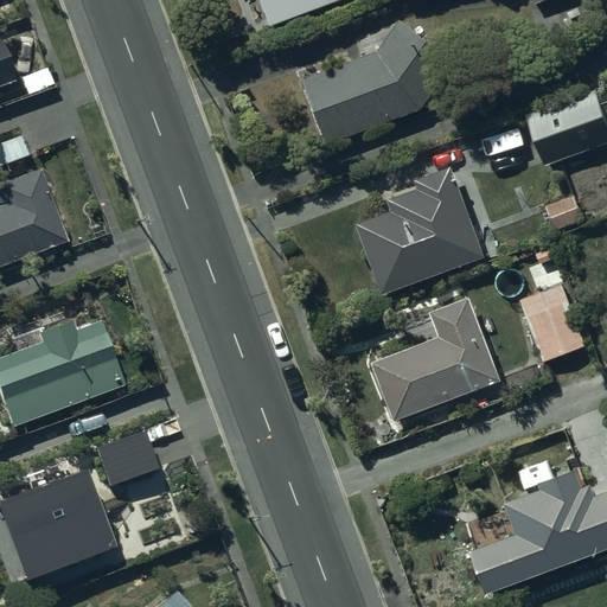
[(259,0),(269,25),(334,0),(259,0)]
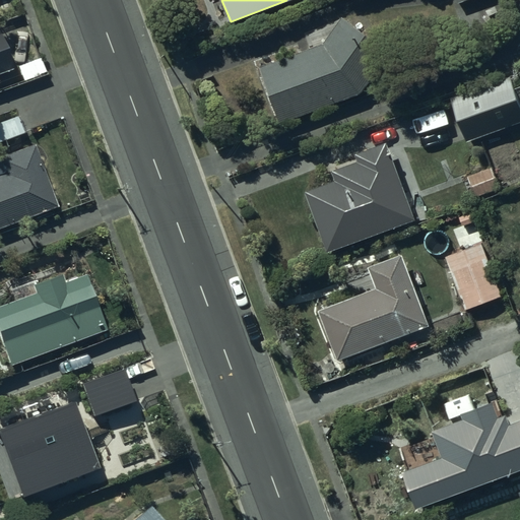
[(321,44),(259,67),(280,124),(360,92),(390,51),(341,15),(321,44)]
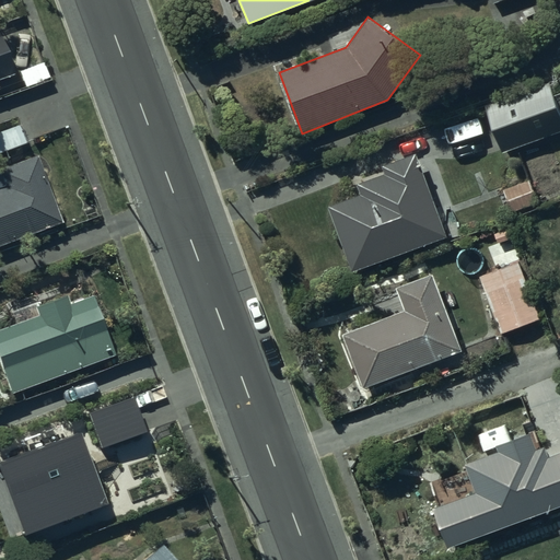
[(0,78),(11,74),(0,44),(0,78)]
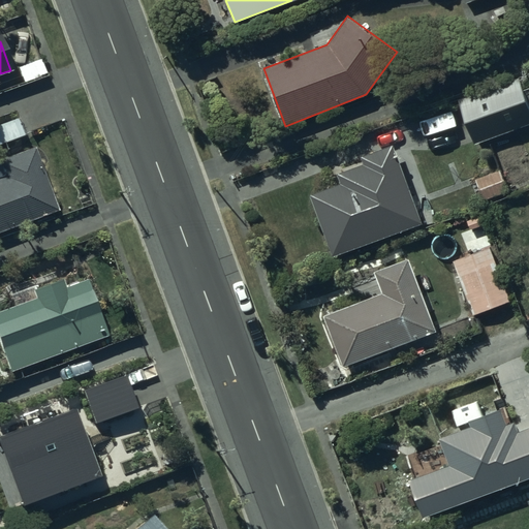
[(20,67),(26,83),(47,74),(41,59),(20,67)]
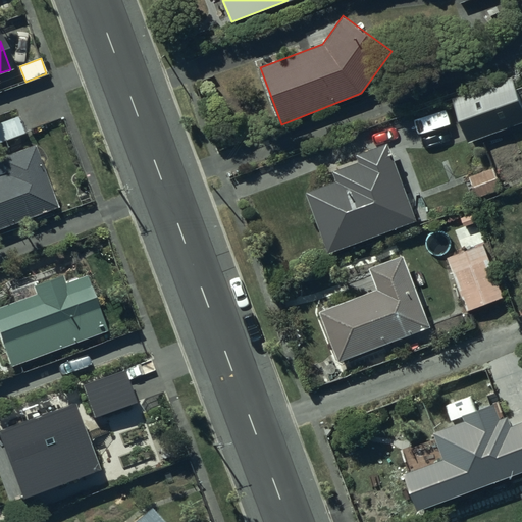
[(451,99),(467,142),(521,120),(521,103),(512,75),(451,99)]
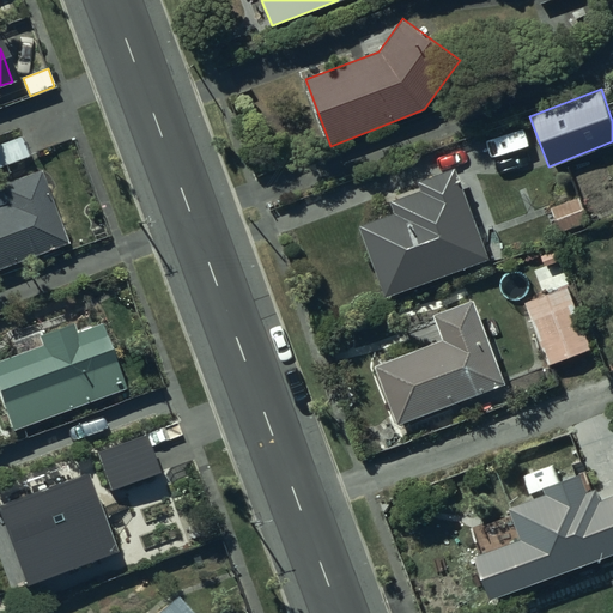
[(0,141),(0,164),(29,156),(22,135),(0,141)]
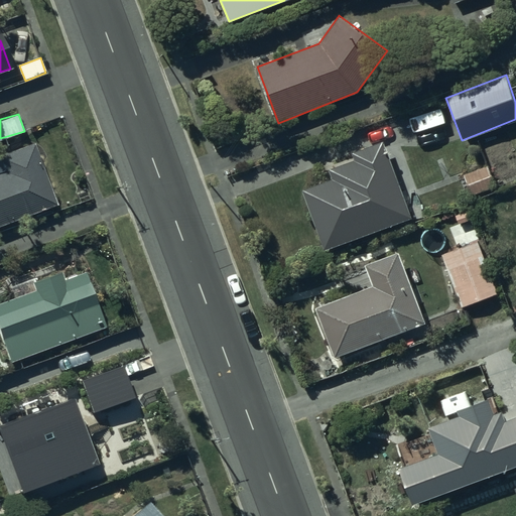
[(300,188),(324,250),(412,217),(382,139),(351,151),(353,159),(329,168),(332,177),(300,188)]
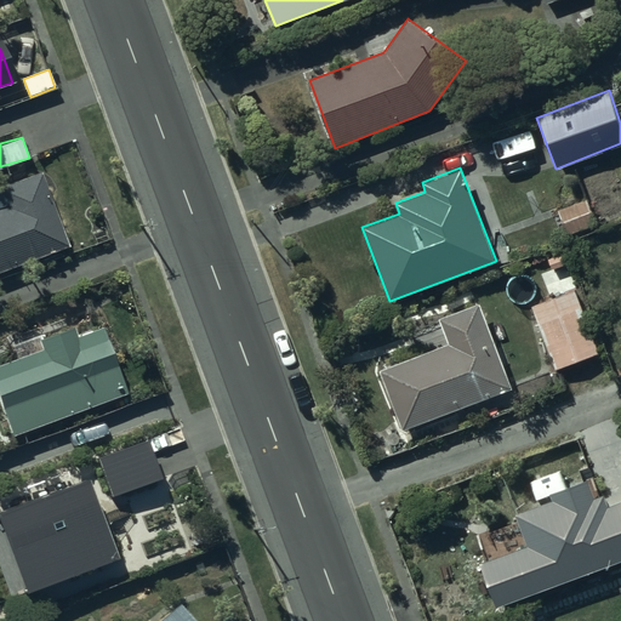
[(0,205),(0,271),(67,246),(38,171),(0,184),(0,204),(0,205)]
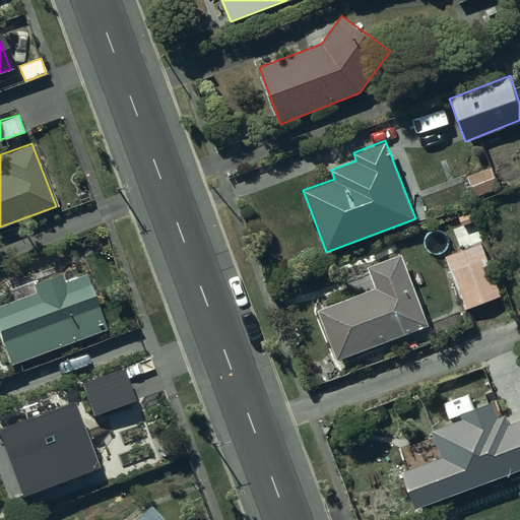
[(492,167),(466,175),(474,197),(499,188),(492,167)]
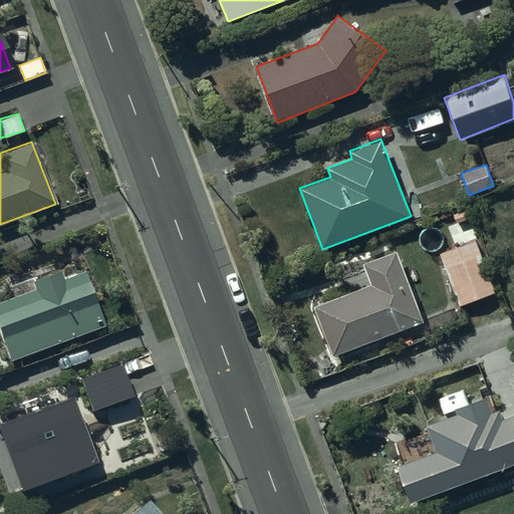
[(439,252),(459,305),(496,292),(477,238),(439,252)]
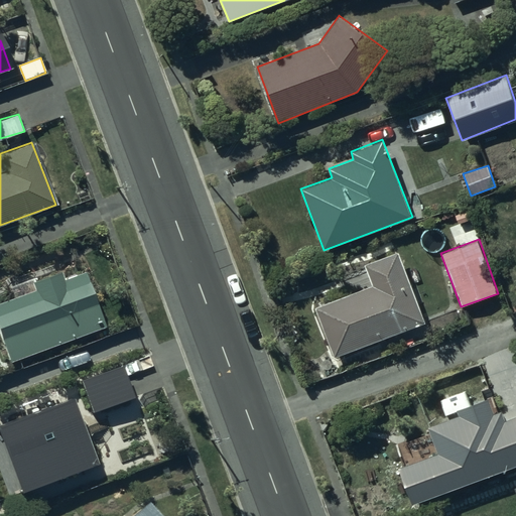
[(314,307),(334,357),(424,321),(397,252),(364,265),(371,285),(314,307)]
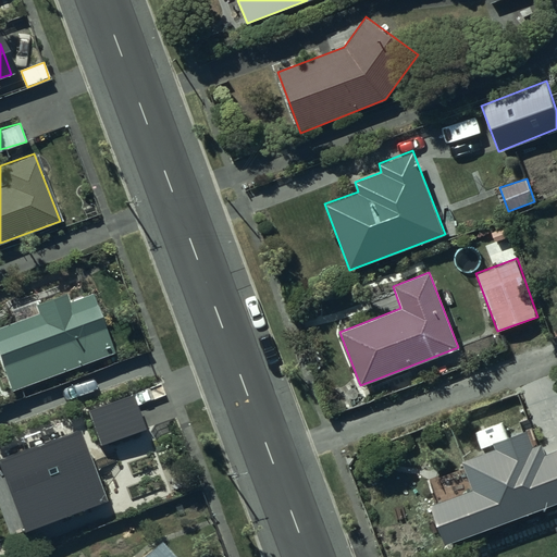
[(0,327),(0,371),(8,391),(114,350),(94,295),(67,305),(63,293),(32,305),(35,314),(0,327)]
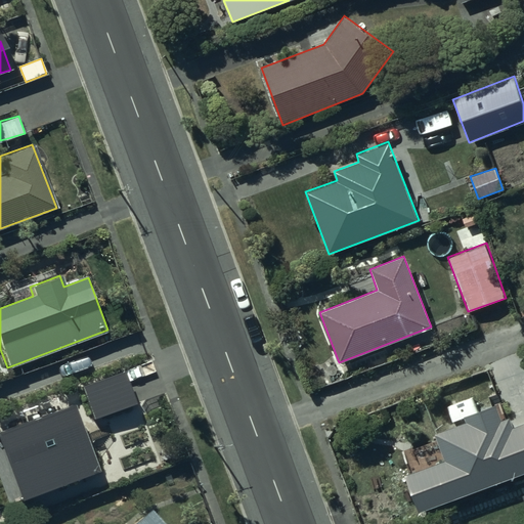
[(81,389),(92,420),(135,405),(124,374),(81,389)]
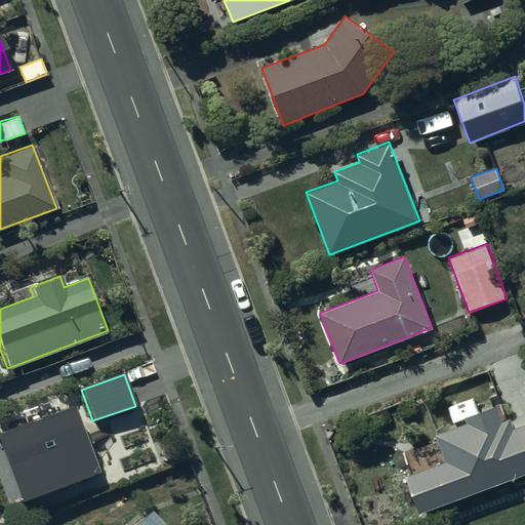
[(421,516),(524,478),(524,425),(515,429),(512,419),(506,422),(499,407),(468,417),(470,422),(437,435),(447,461),(407,476),(421,516)]
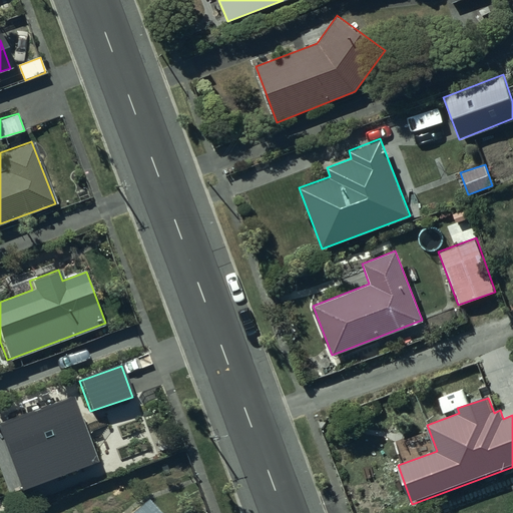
[(0,438),(20,493),(95,465),(70,399),(0,424),(0,438)]
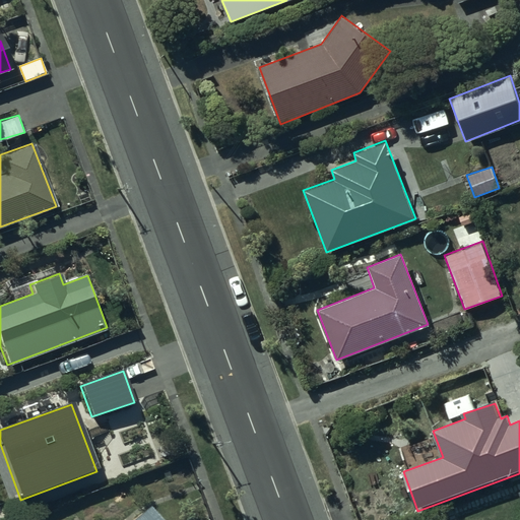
[(158,519),(147,506),(130,519),(158,519)]
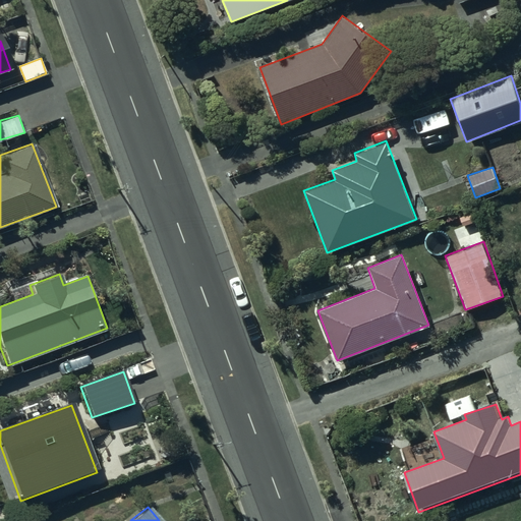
All buildings are outlined.
